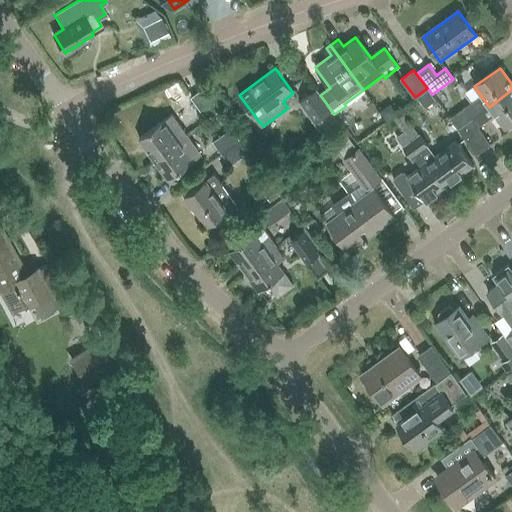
[(458,100),(468,92),(457,77),(436,92),(448,107),(450,109),(460,102),(458,100)]
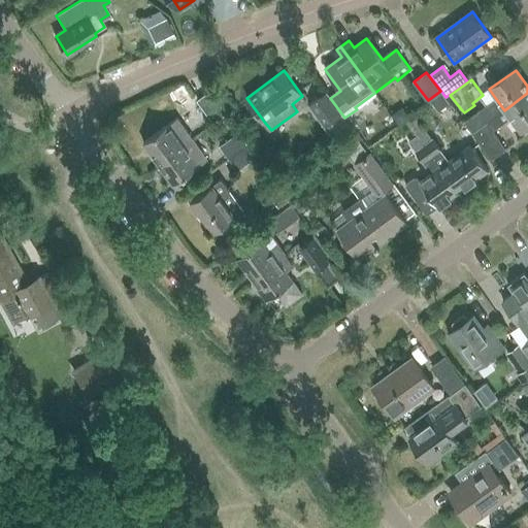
[(197,100),(213,124),(227,113),(210,91),(197,100)]
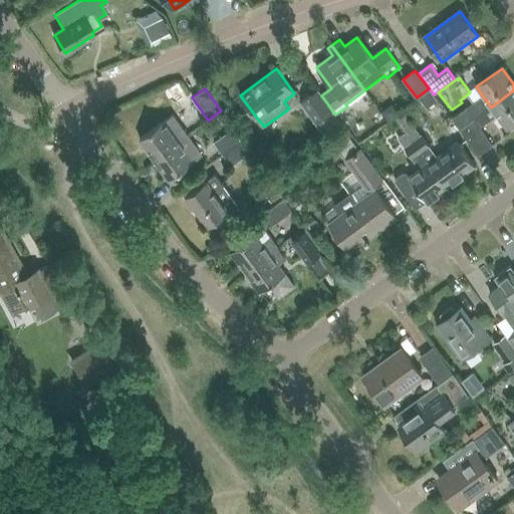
[(317,89),(300,102),(315,123),(324,137),(342,124),(335,114),(321,95),(317,89)]
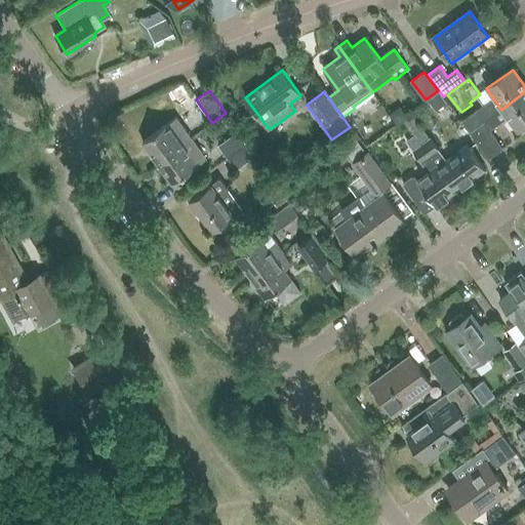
[(437,91),(427,98),(435,110),(445,102),(437,91)]
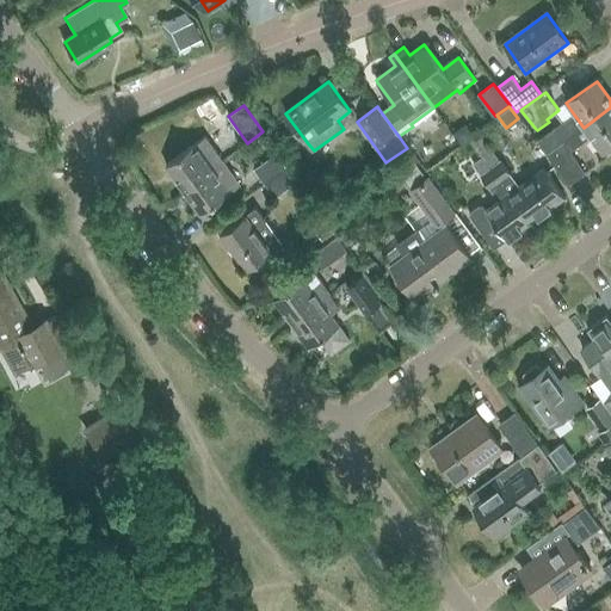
[(610,107),(584,128),(591,137),(602,152),(610,144),(610,107)]
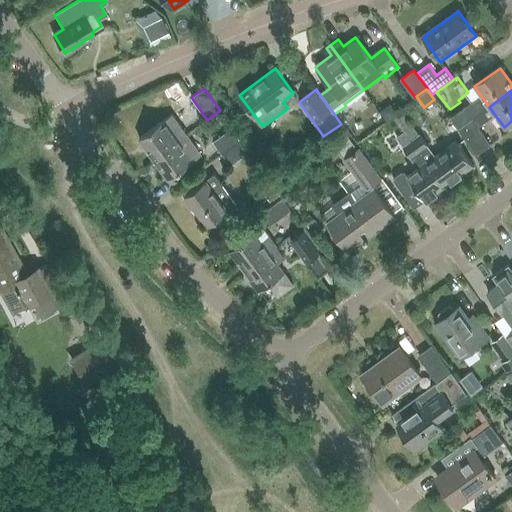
[(481,96),(451,119),(458,129),(489,107),(481,96)]
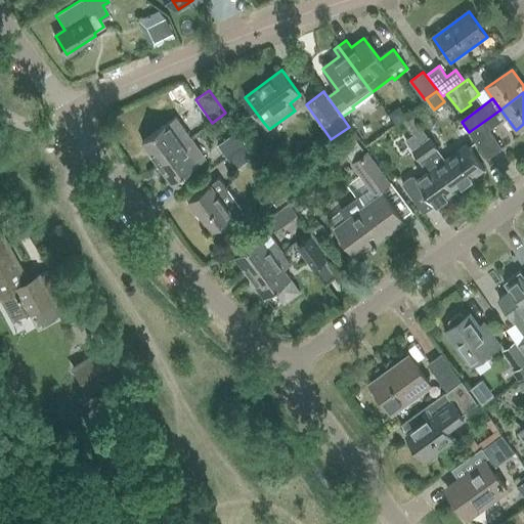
[(397,107),(388,115),(395,125),(405,118),(397,107)]
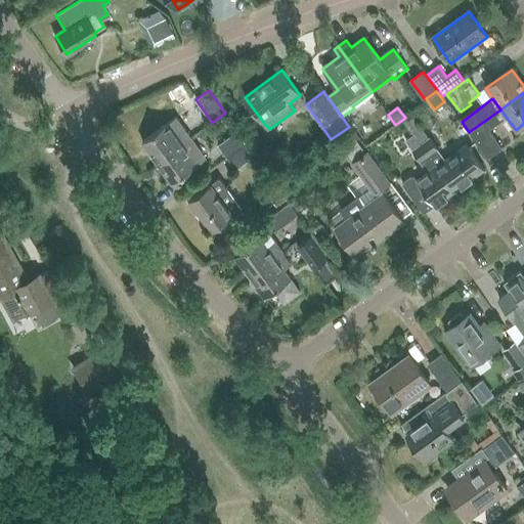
[(500,110),(469,132),(488,159),(501,148),(488,131),(507,118),(500,110)]
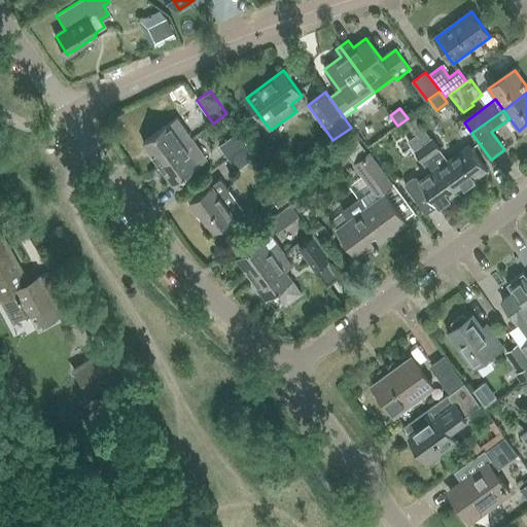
[(405,123),(422,145),(457,194),(488,171),(469,146),(449,162),(431,138),(431,139),(415,115),(405,123)]
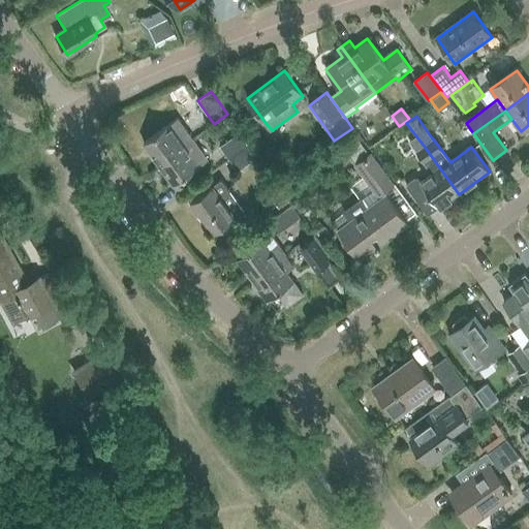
[(143,145),(158,165),(193,138),(178,118),(143,145)]
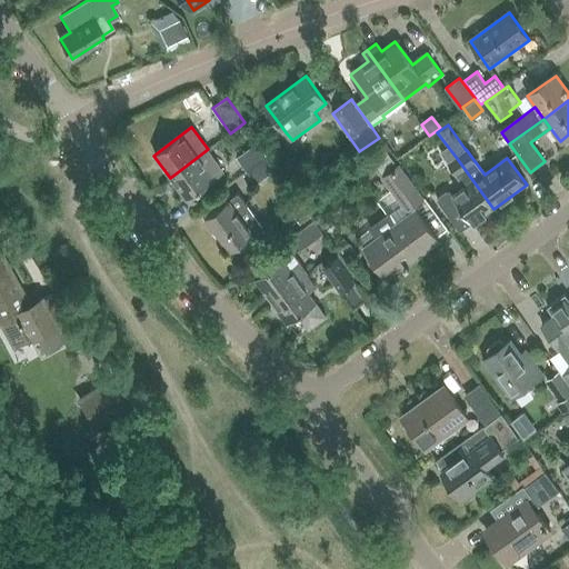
[(237,159),(246,171),(268,155),(259,142),(237,159)]
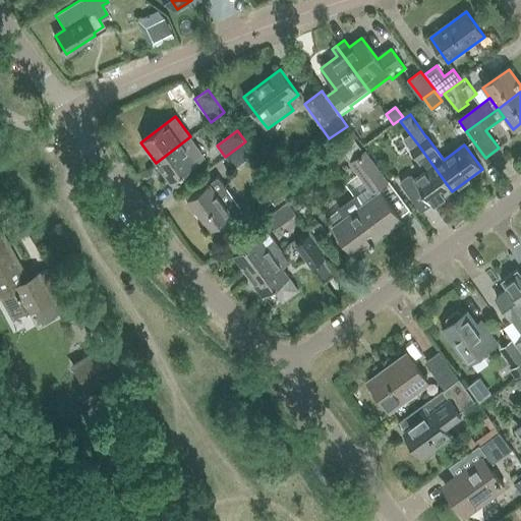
[(190,136),(156,163),(171,183),(206,158),(190,136)]
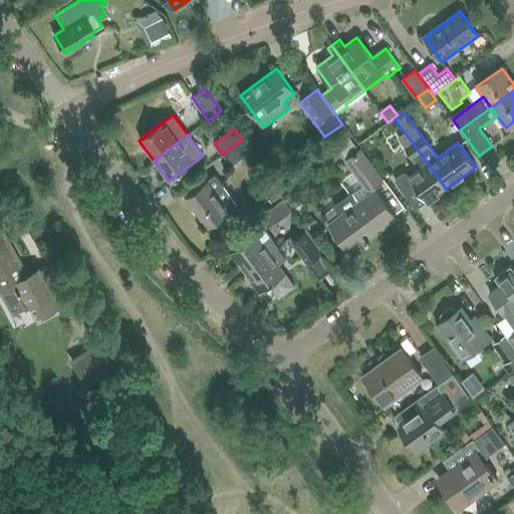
[(343,161),(366,192),(382,180),(359,149),(358,150),(348,137),(336,146),(346,159),(343,161)]
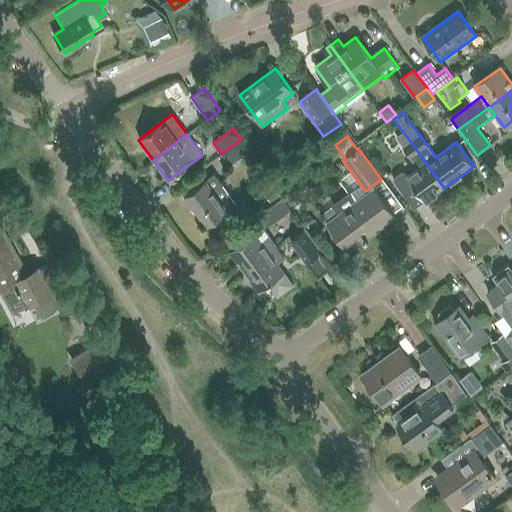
[(241,139),(221,154),(230,166),(250,152),(241,139)]
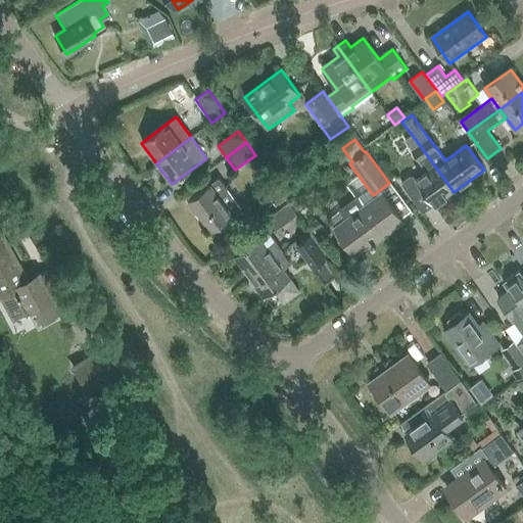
[(454,192),(419,144),(411,150),(426,172),(416,179),(413,176),(401,184),(417,204),(427,197),(434,206),(454,192)]
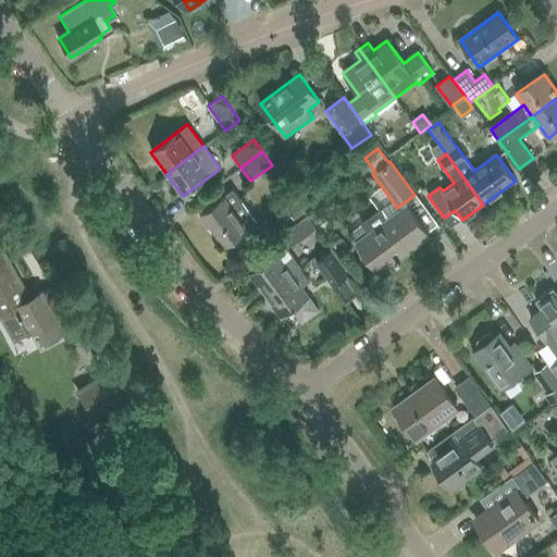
[(233,190),(224,196),(201,213),(225,246),(257,223),(233,190)]
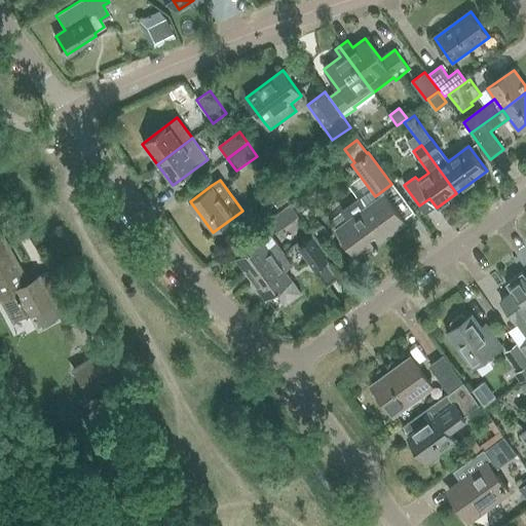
[(278,190),(269,197),(277,208),(287,200),(278,190)]
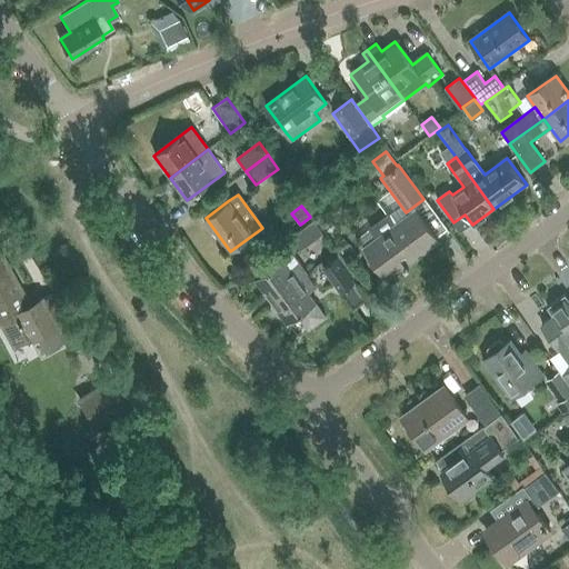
[(416,212),(397,226),(388,213),(369,229),(377,240),(366,249),(388,278),(437,241),(416,212)]
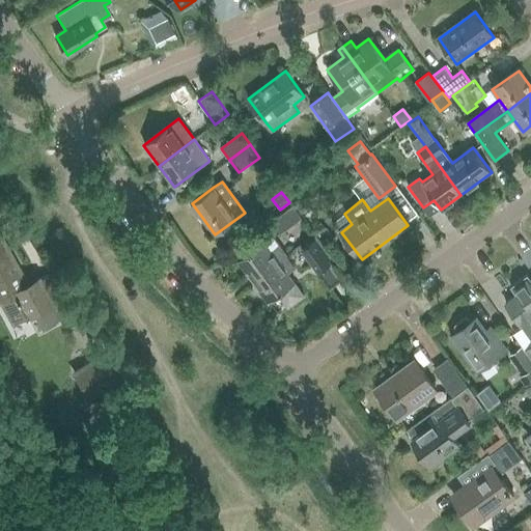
[(272,221),(281,234),(302,220),(292,206),(272,221)]
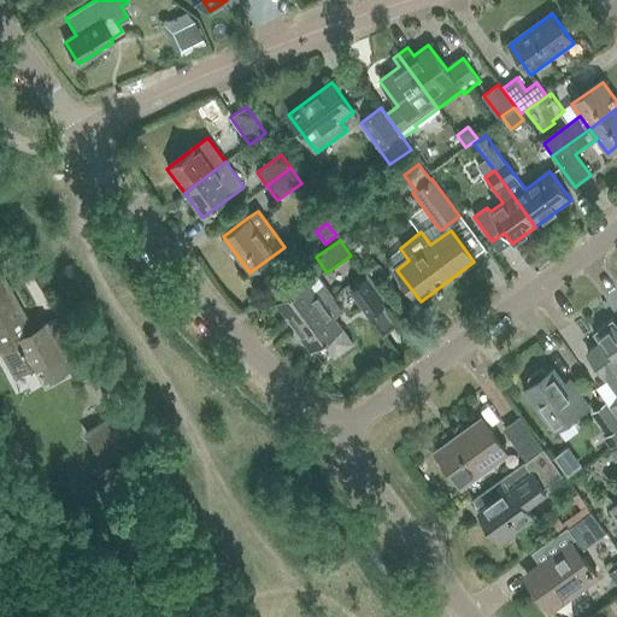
[(277,301),(295,325),(334,298),(324,285),(325,285),(318,275),(309,282),(307,280),(277,301)]
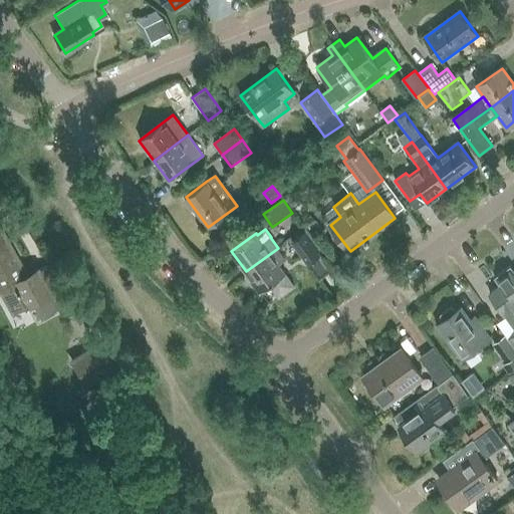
[(0,289),(1,291),(13,314),(24,308),(25,310),(29,308),(37,323),(72,303),(50,263),(40,268),(39,266),(23,275),(0,233),(0,289)]
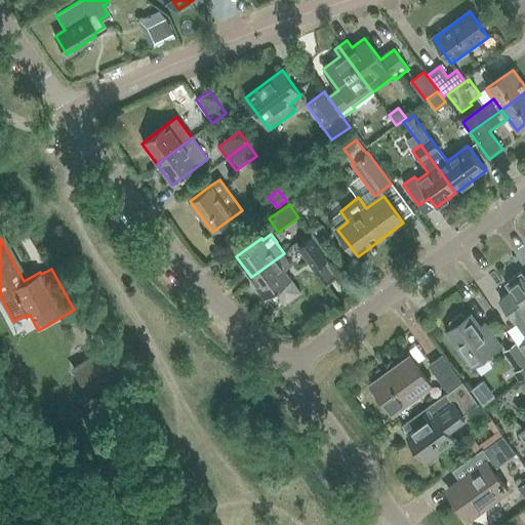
[(299,248),(315,269),(327,259),(313,239),(299,248)]
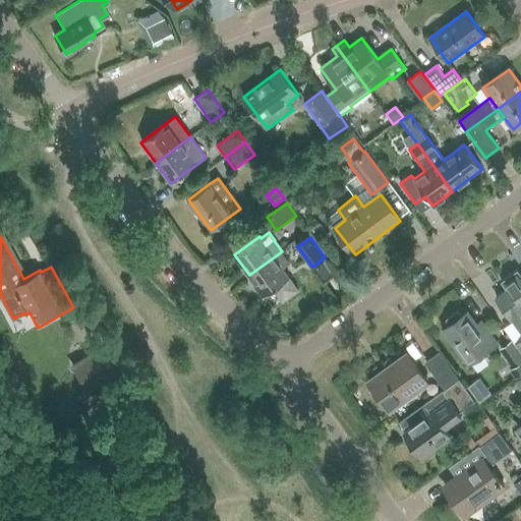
[(282,251),(249,275),(265,295),(274,288),(283,301),(298,290),(289,277),(283,268),(290,263),(282,251)]
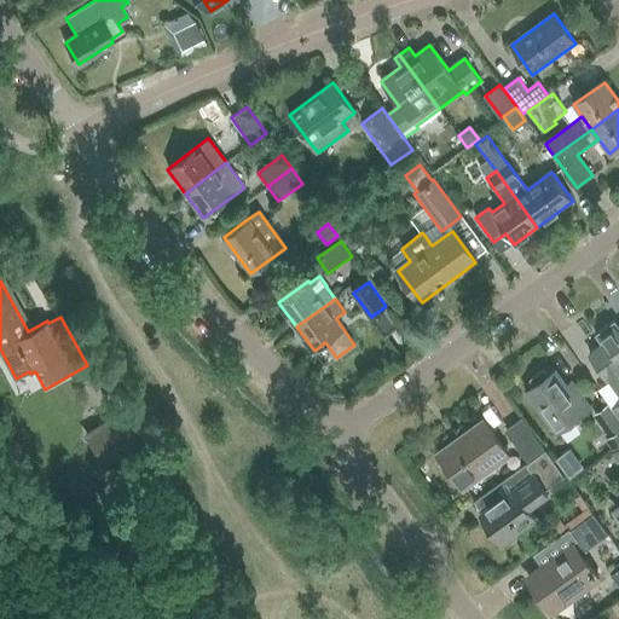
[(607,382),(608,381),(618,395),(618,324),(618,325),(614,320),(595,334),(601,343),(586,354),(607,382)]
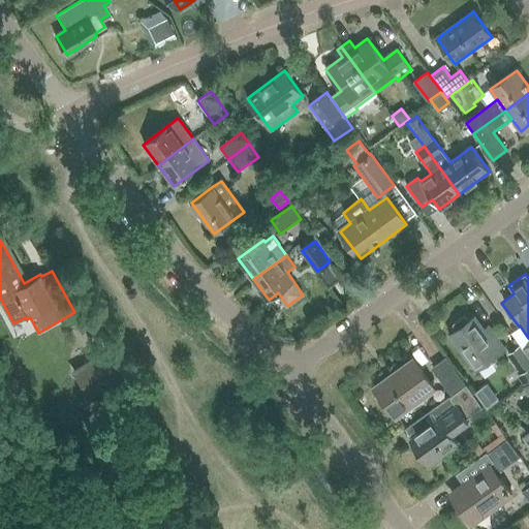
[(452,329),(454,332),(449,335),(476,371),(504,351),(491,333),(487,336),(473,317),(468,321),(466,318),(462,317),(453,324),(452,329)]
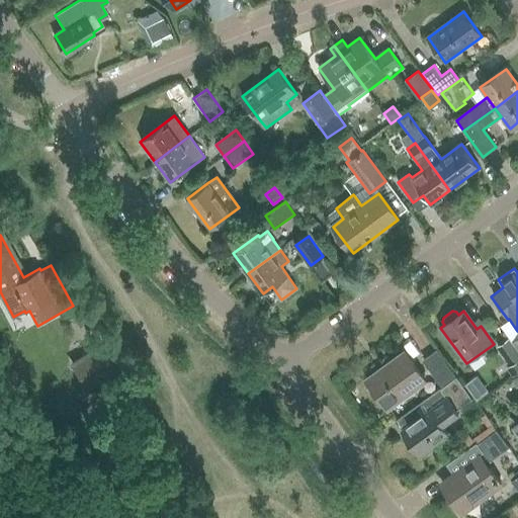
[(517,351),(509,338),(496,347),(508,366),(506,367),(512,376),(517,372),(517,351)]
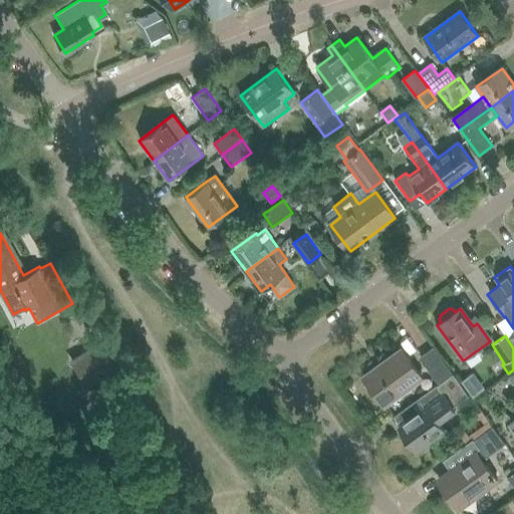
[(72,361),(87,383),(111,367),(97,345),(72,361)]
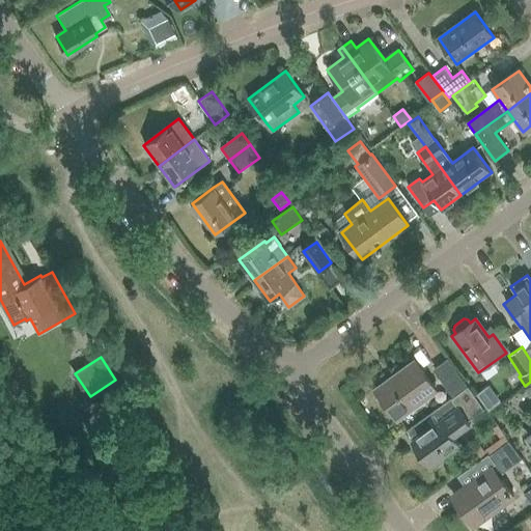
[(435,369),(453,395),(467,386),(447,360),(435,369)]
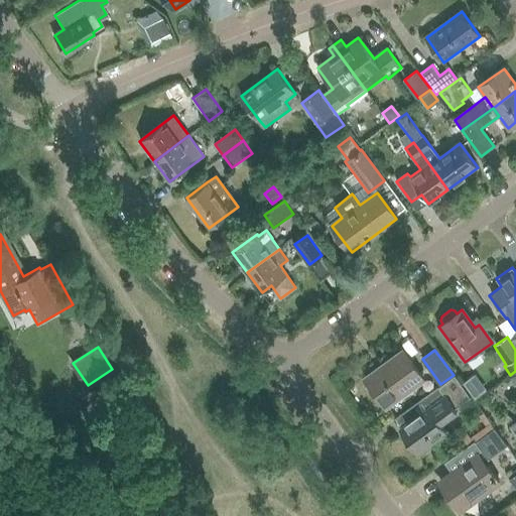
[(366,384),(383,406),(423,377),(404,351),(382,367),(384,371),(366,384)]
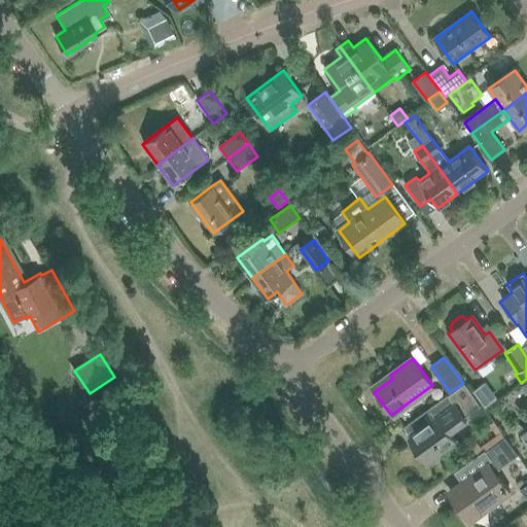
[(483,383),(471,391),(484,408),(495,399),(483,383)]
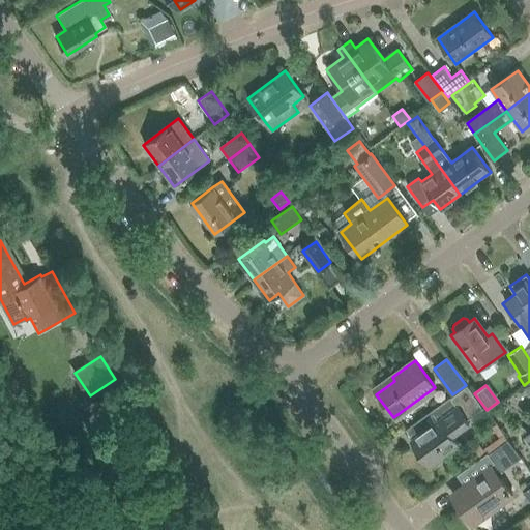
[(412,439),(410,440),(428,465),(457,444),(451,437),(470,423),(467,420),(483,408),(467,386),(449,399),(433,411),(439,419),(412,439)]
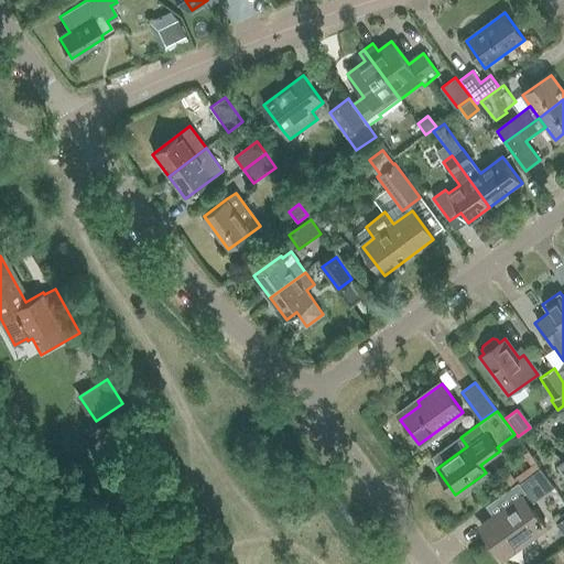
[(516,478),(519,484),(541,468),(537,463),(516,478)]
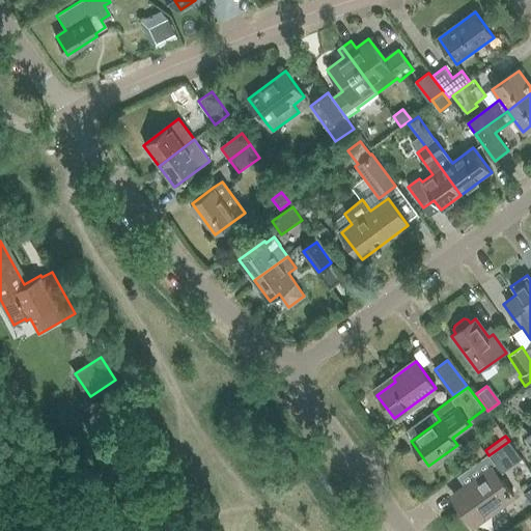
[(509,441),(488,455),(502,474),(523,458),(509,441)]
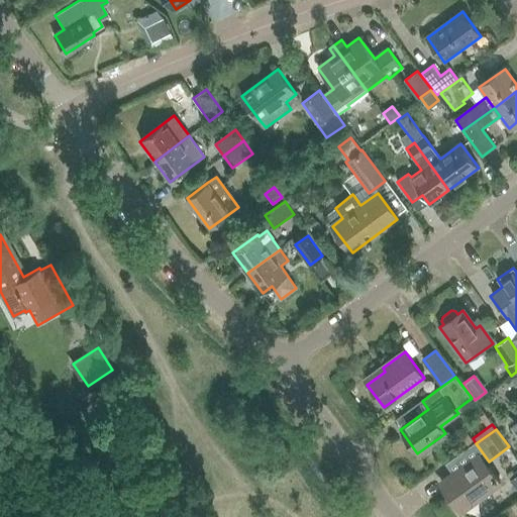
[(445,491),(461,513),(501,485),(479,454),(452,474),(458,482),(445,491)]
